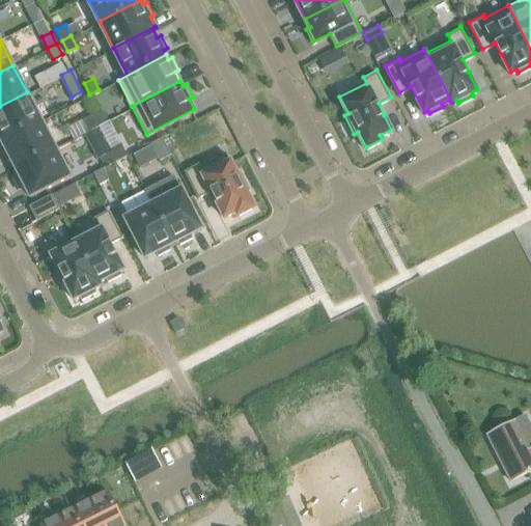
[(27,92),(0,106),(0,135),(2,139),(40,119),(27,92)]
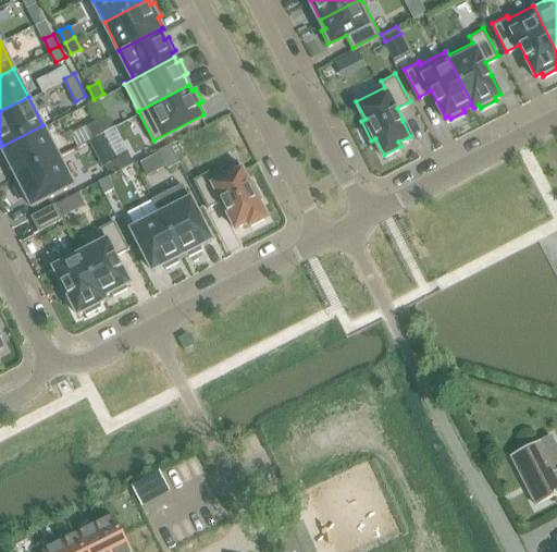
[(107,113),(97,119),(102,130),(112,125),(107,113)]
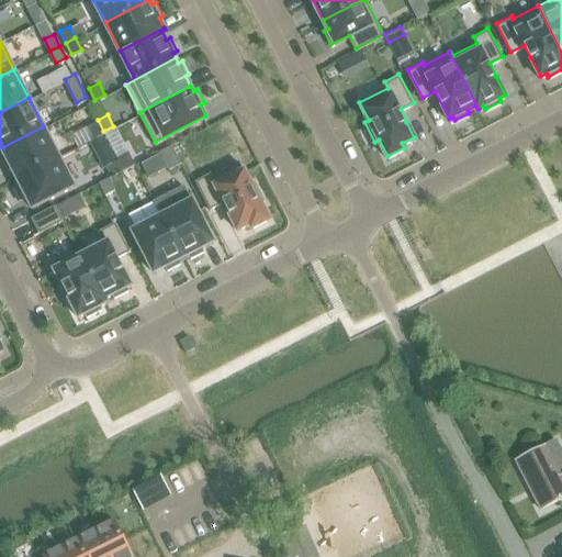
[(88,124),(93,136),(103,131),(98,120),(88,124)]
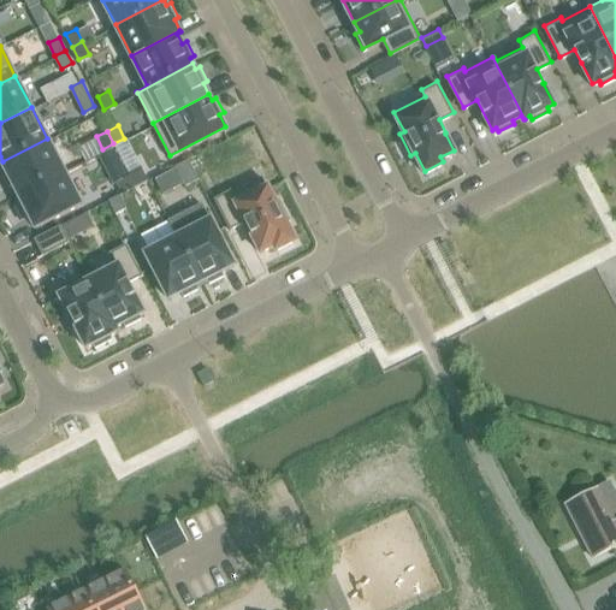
[(13,182),(18,193),(64,170),(47,138),(3,161),(5,167),(1,170),(9,184),(13,182)]
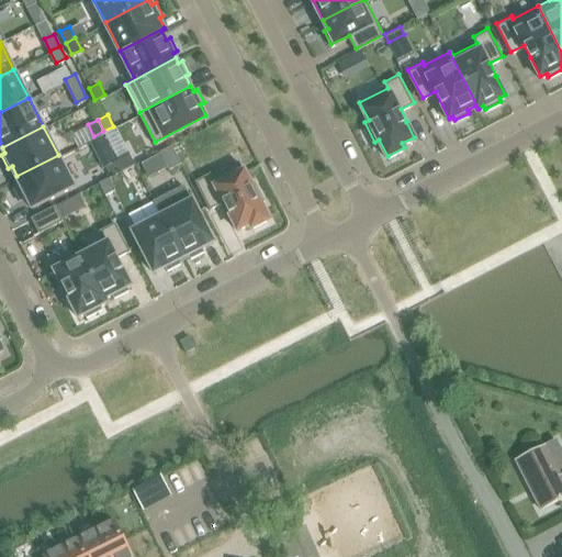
[(181,160),(171,143),(160,149),(169,167),(181,160)]
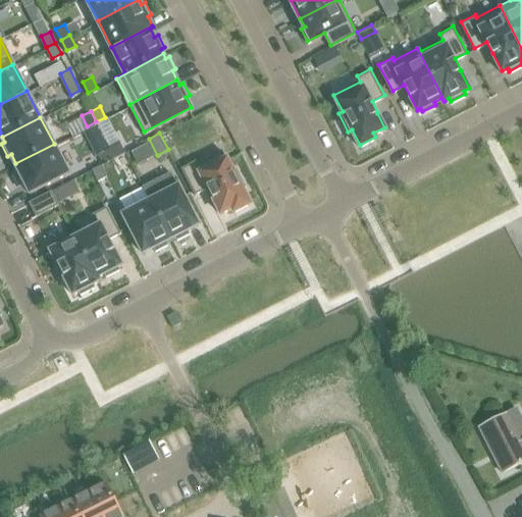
[(125,151),(120,142),(109,147),(114,156),(125,151)]
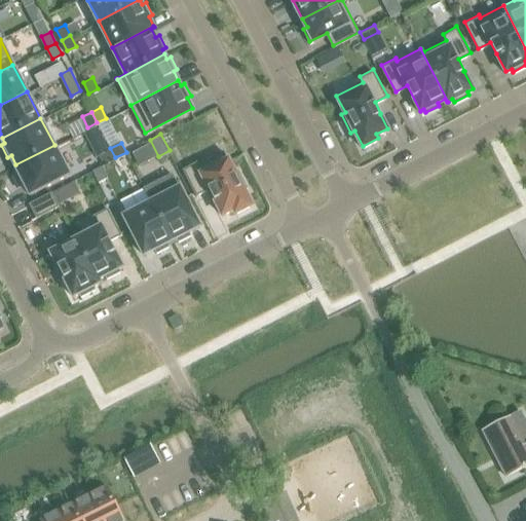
[(25,182),(30,192),(69,173),(54,145),(15,164),(19,170),(14,171),(21,184),(25,182)]
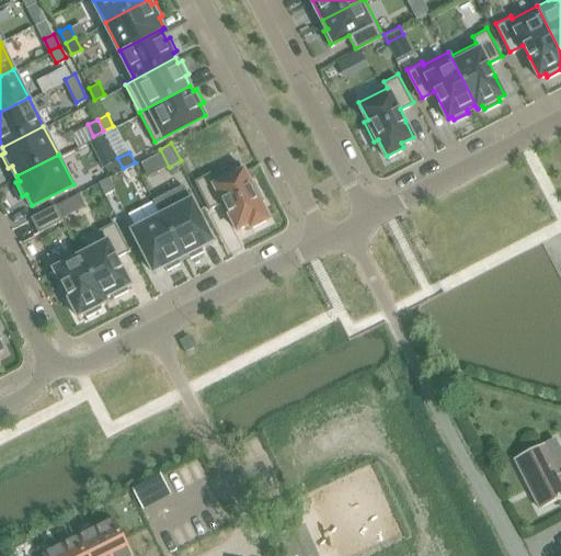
[(111,174),(123,168),(117,158),(106,165),(111,174)]
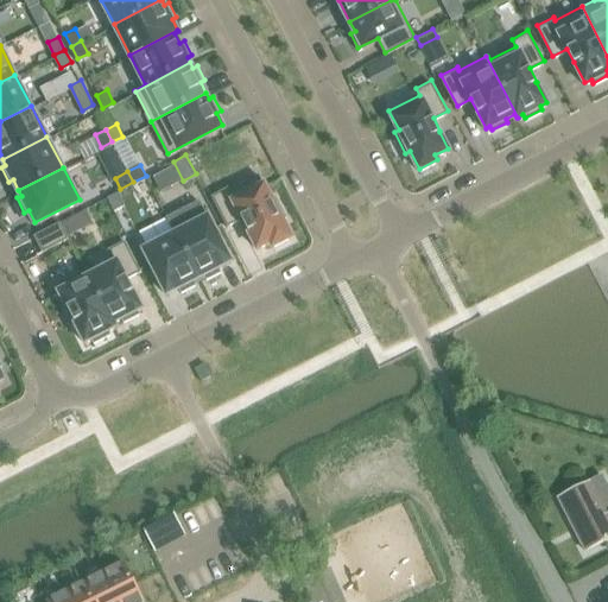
[(291,235),(282,217),(286,215),(276,194),(271,196),(259,172),(229,188),(227,185),(211,194),(227,225),(241,216),(248,230),(248,229),(258,247),(270,240),(272,245),(291,235)]
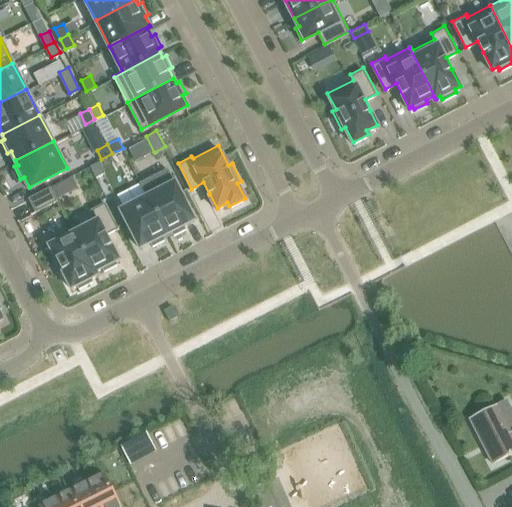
[(99,160),(90,164),(96,175),(105,170),(99,160)]
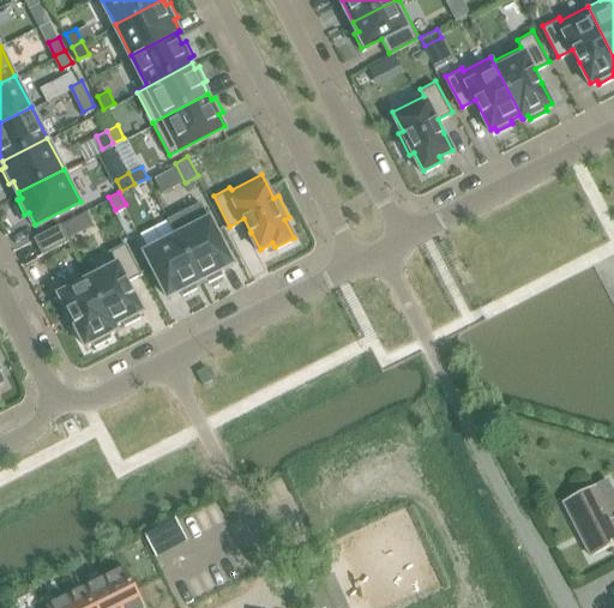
[(233,262),(200,200),(168,217),(200,278),(206,276),(209,280),(223,272),(221,269),(233,262)]
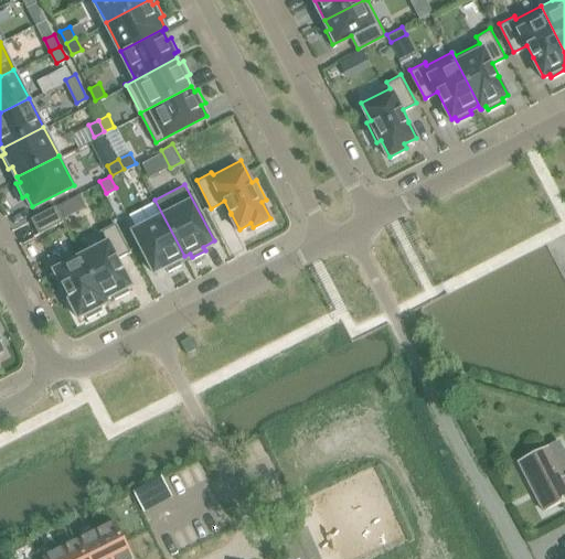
[(80,192),(71,196),(76,208),(86,204),(80,192)]
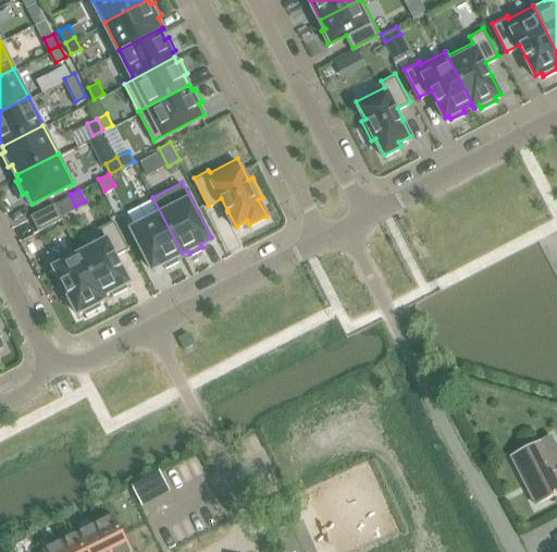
[(182,253),(152,197),(160,212),(132,228),(152,268),(164,262),(166,266),(180,259),(177,255),(182,253)]
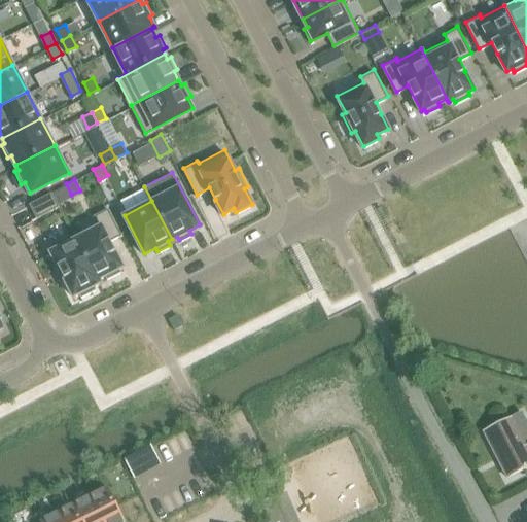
[(36,216),(59,205),(51,190),(29,202),(36,216)]
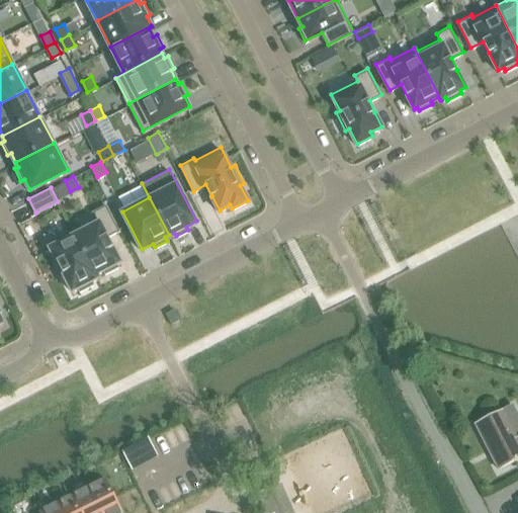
[(119,229),(106,203),(92,210),(98,222),(76,234),(73,229),(72,229),(97,277),(98,276),(96,273),(103,269),(105,272),(118,265),(117,262),(120,261),(112,247),(113,247),(107,235),(119,229)]
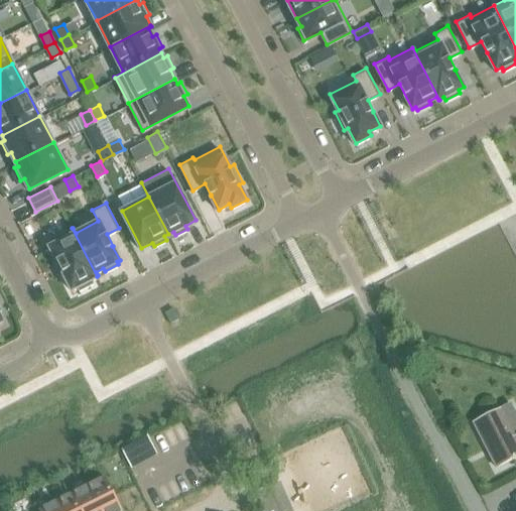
[(97,276),(72,228),(47,241),(57,259),(56,260),(62,271),(63,271),(73,288),(78,286),(80,289),(93,282),(92,279),(97,276)]
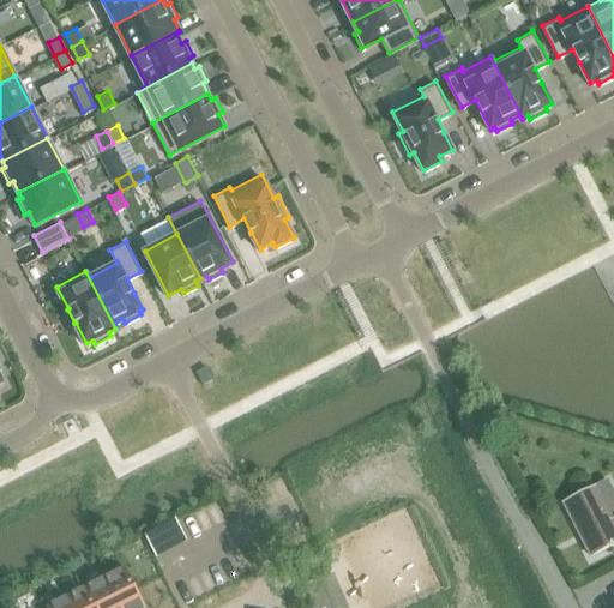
[(564,499),(591,553),(613,540),(613,488),(608,476),(564,499)]
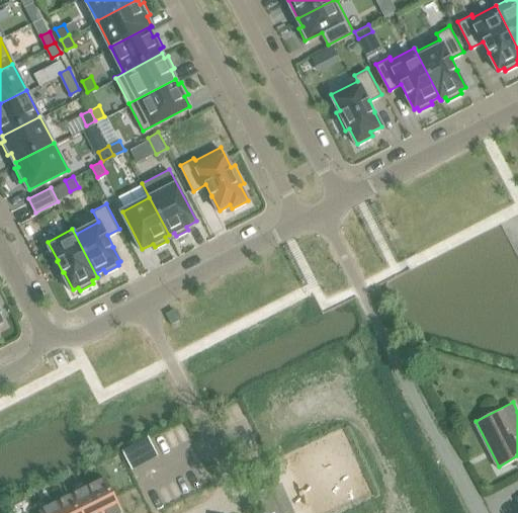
[(123,511),(106,477),(73,493),(82,512),(116,512),(119,512),(120,512),(121,512),(123,511)]
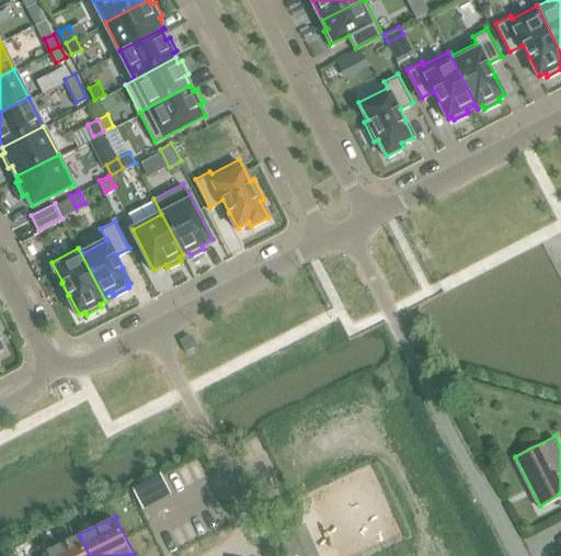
[(281,532),(282,534),(292,555),(319,555),(305,521),(281,532)]
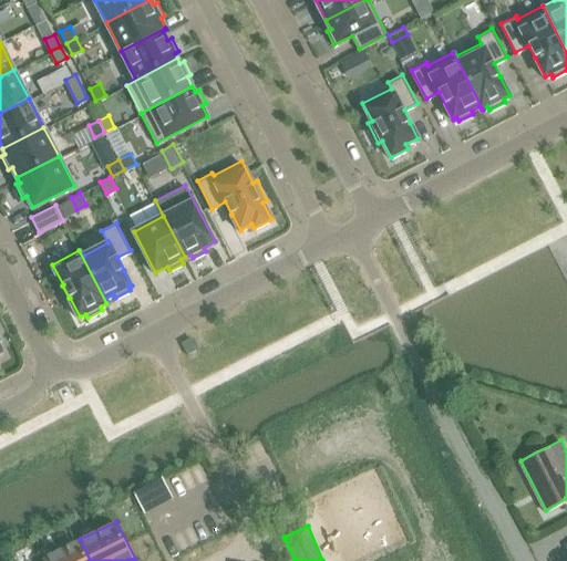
[(90,560),(80,539),(42,558),(44,560),(90,560)]
